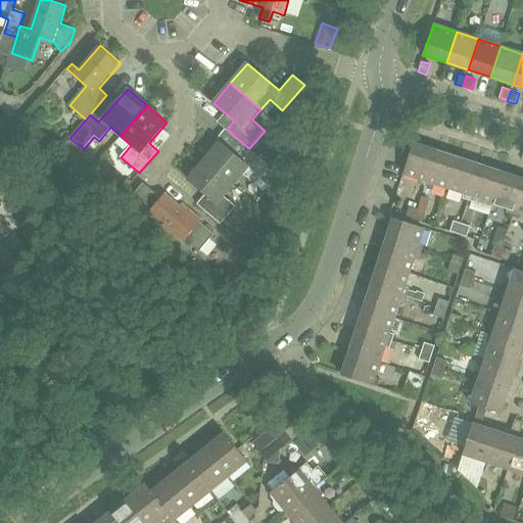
[(271,167),(249,148),(247,147),(239,156),(222,142),(205,160),(235,186),(244,175),(255,184),(271,167)]
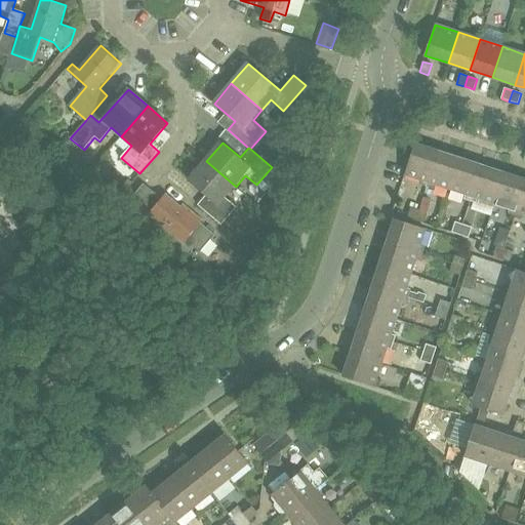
[(415,144),(405,174),(421,179),(419,185),(427,187),(439,152),(415,144)]
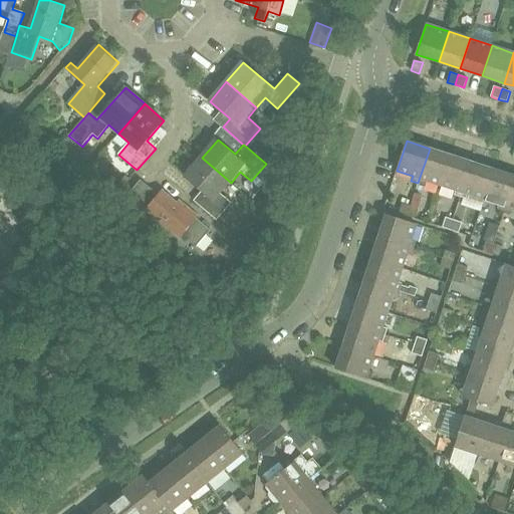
[(426,181),(442,186),(452,156),(430,149),(418,183),(425,186),(426,181)]
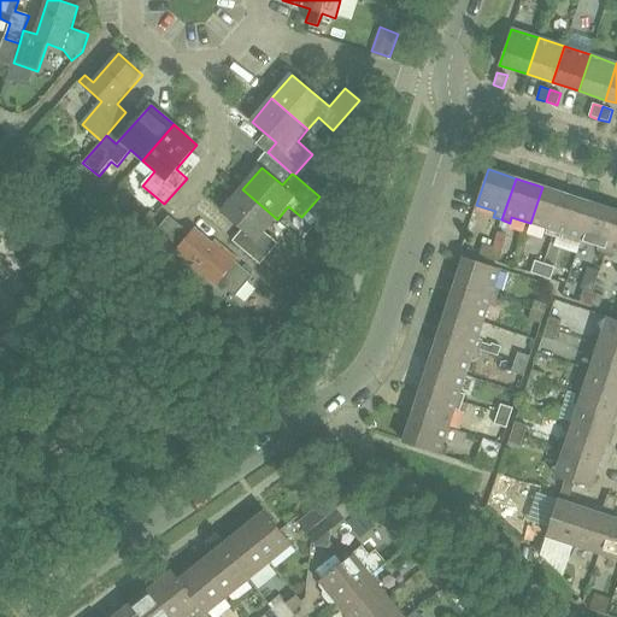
[(553,238),(569,195),(542,187),(530,223),(547,229),(546,234),(553,238)]
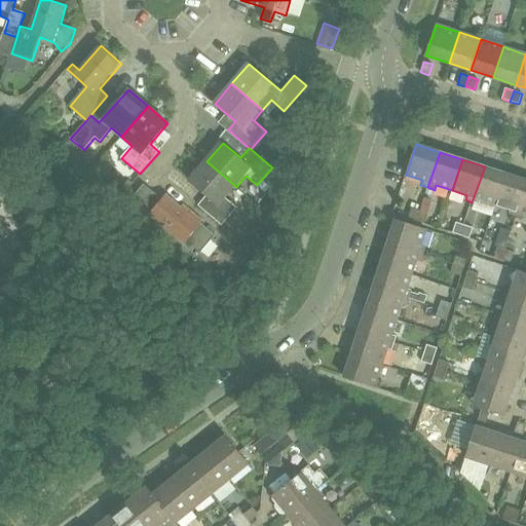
[(236,187),(207,161),(190,180),(209,195),(199,207),(222,226),(238,208),(226,197),(236,187)]
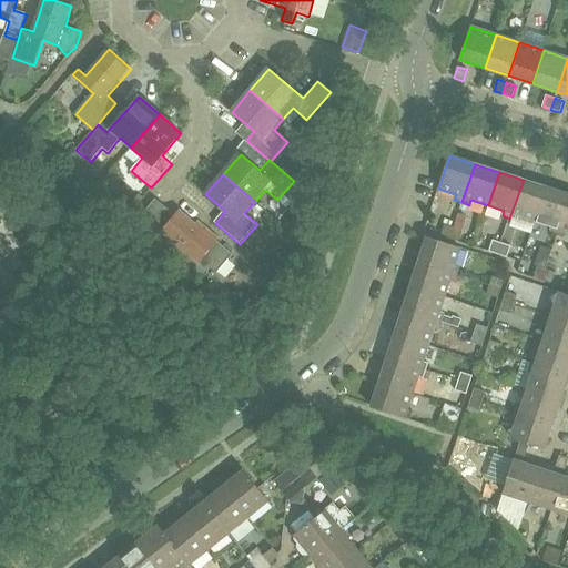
[(519,215),(537,221),(548,188),(524,180),(509,219),(517,221),(519,215)]
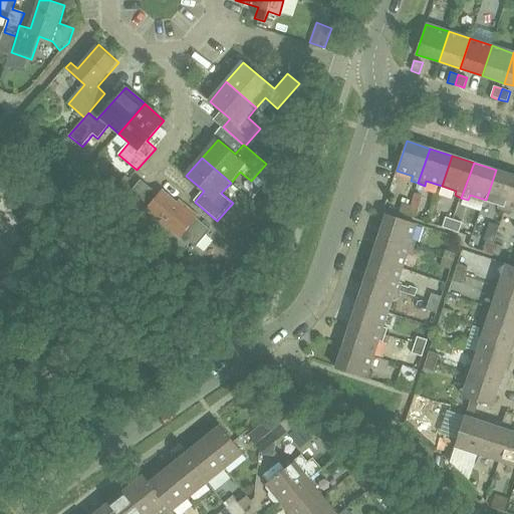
[(504,212),(513,185),(513,176),(496,170),(486,200),(499,205),(498,209),(504,212)]
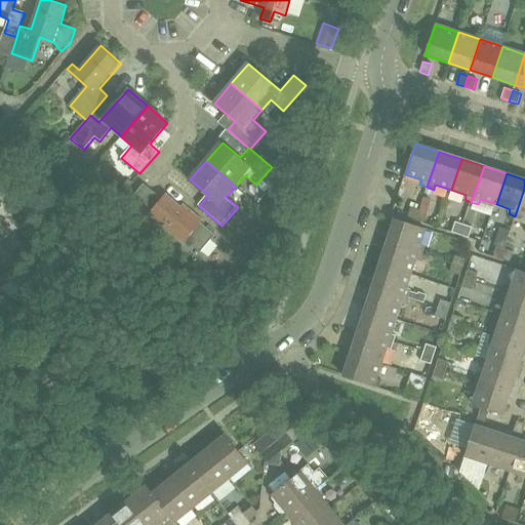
[(144,185),(126,205),(145,221),(149,215),(197,257),(215,236),(201,225),(203,223),(185,205),(182,208),(167,195),(162,201),(144,185)]
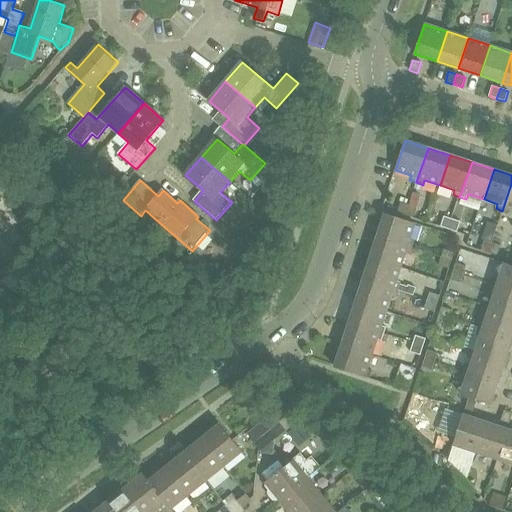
[(511,208),(511,184),(502,211),(510,213),(511,208)]
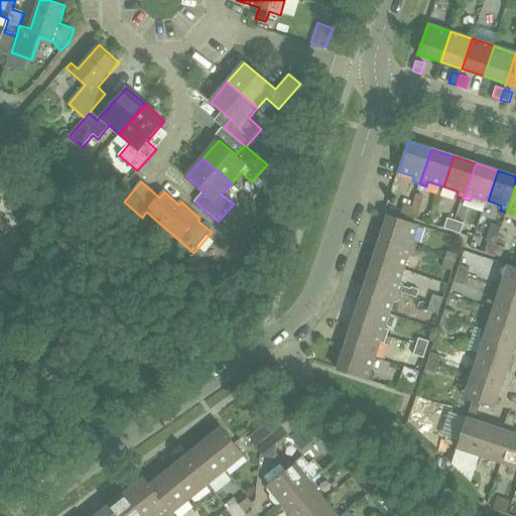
[(260,208),(271,217),(278,204),(269,197),(260,208)]
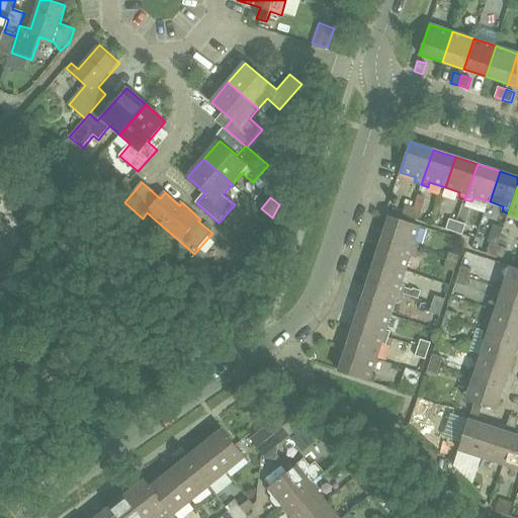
[(403,213),(411,216),(415,205),(406,202),(403,213)]
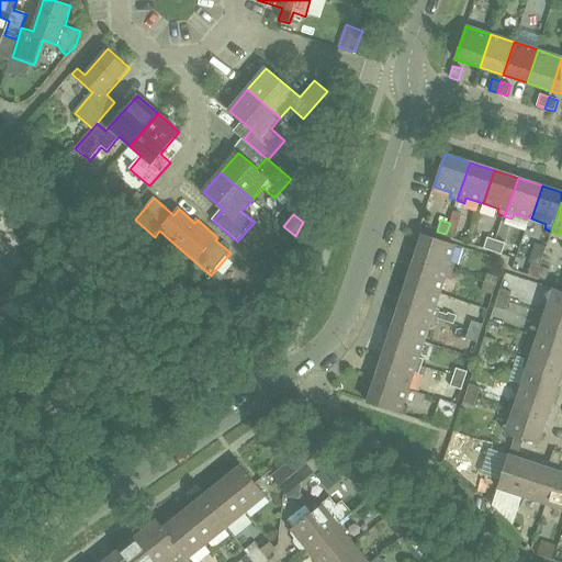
[(459,226),(450,223),(446,234),(456,237),(459,226)]
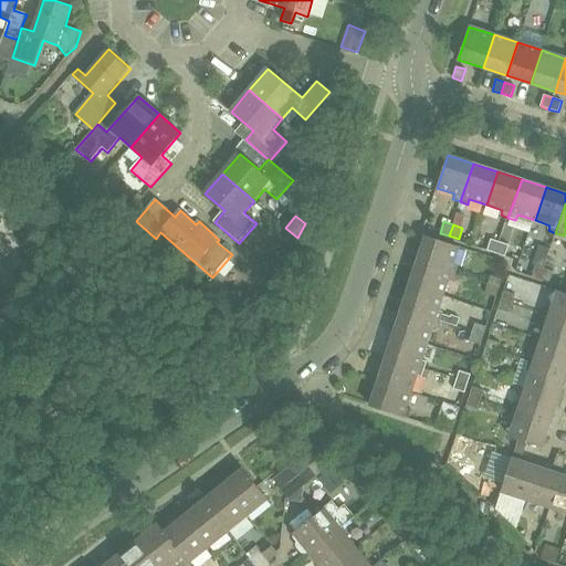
[(426,236),(418,261),(456,273),(459,266),(453,264),(459,247),(426,236)]
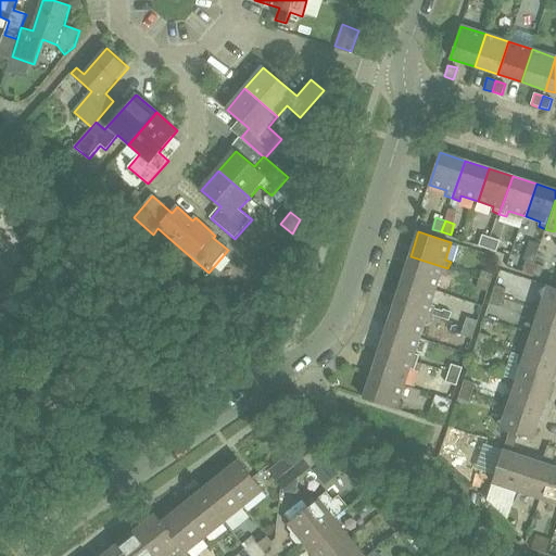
[(489,248),(492,236),(483,234),(479,244),(489,248)]
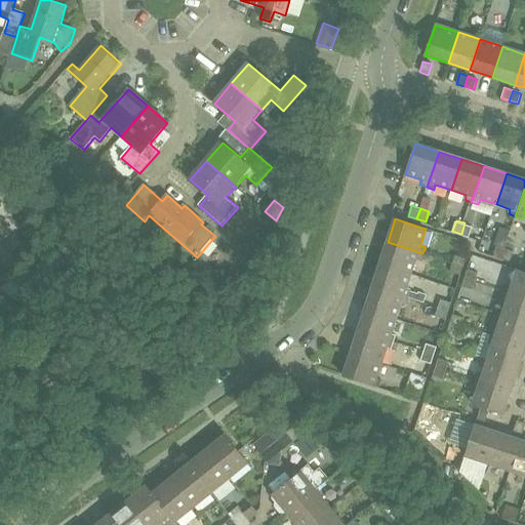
[(465,223),(461,234),(470,236),(473,226),(465,223)]
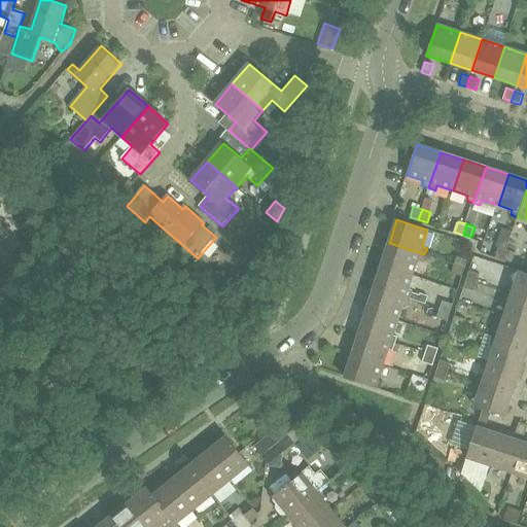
[(0,224),(0,241),(1,242),(9,236),(0,224)]
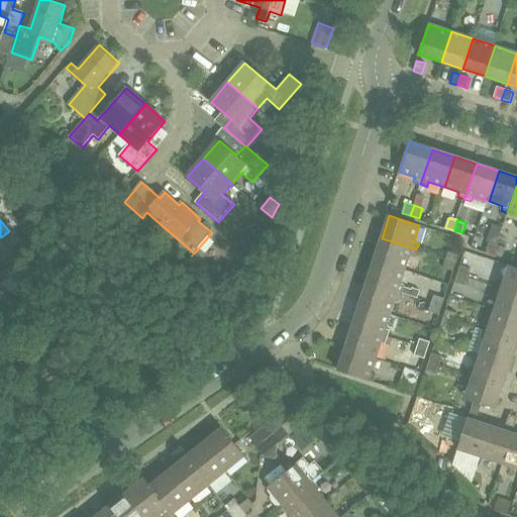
[(414,256),(416,249),(382,238),(374,261),(404,271),(409,255),(414,256)]
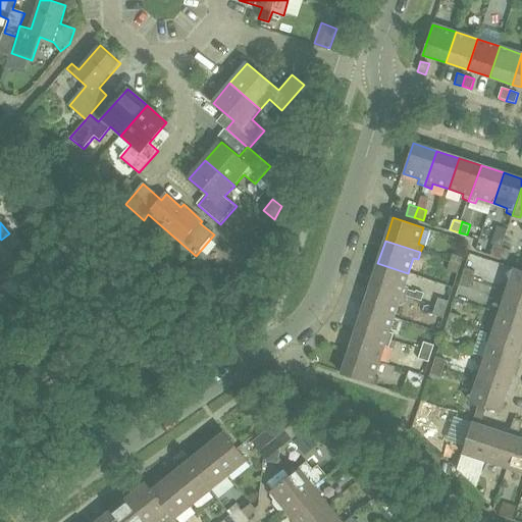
[(490,255),(499,258),(502,248),(493,245),(490,255)]
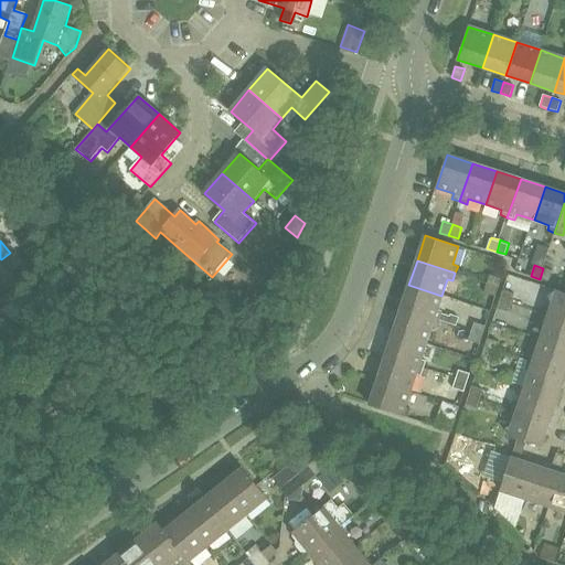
[(553,270),(543,268),(540,279),(548,283),(553,270)]
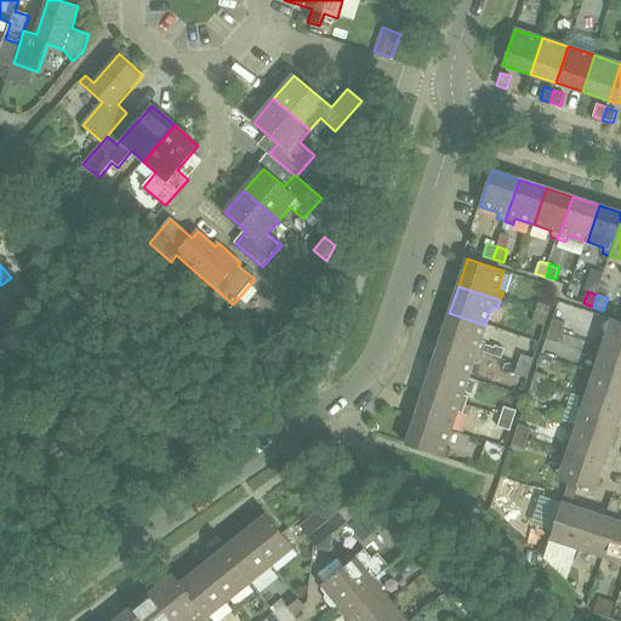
[(547,315),(551,306),(539,302),(535,312),(547,315)]
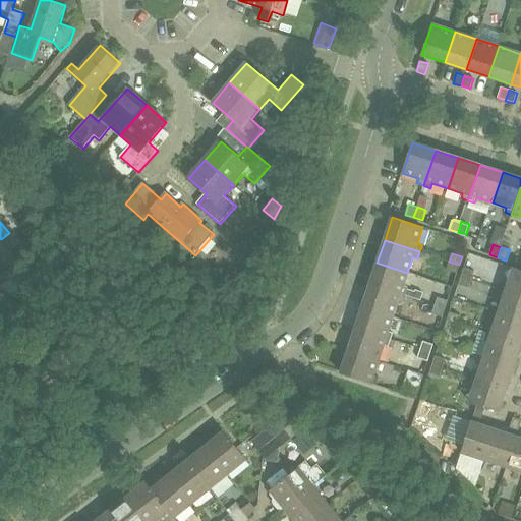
[(457,273),(459,265),(449,262),(447,270),(457,273)]
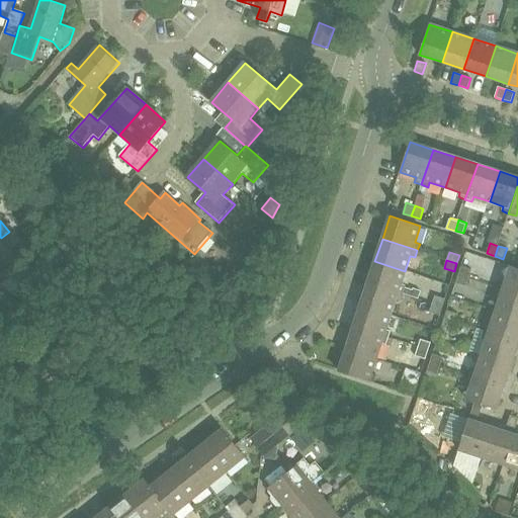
[(374,261),(367,283),(403,294),(411,296),(413,290),(401,285),(405,271),(374,261)]
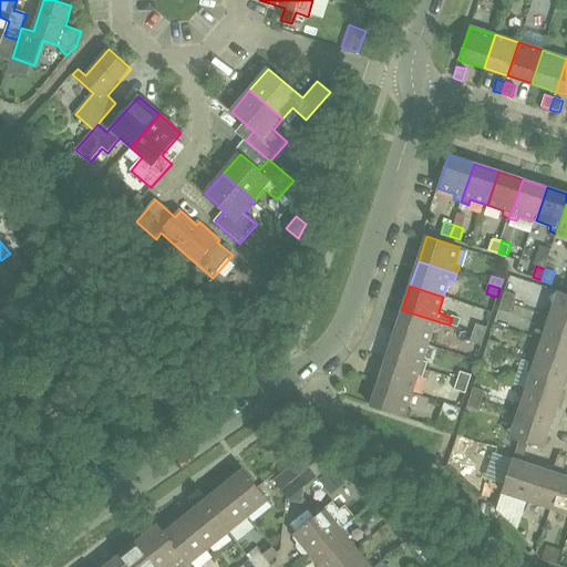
[(516,295),(506,291),(503,300),(514,305),(516,295)]
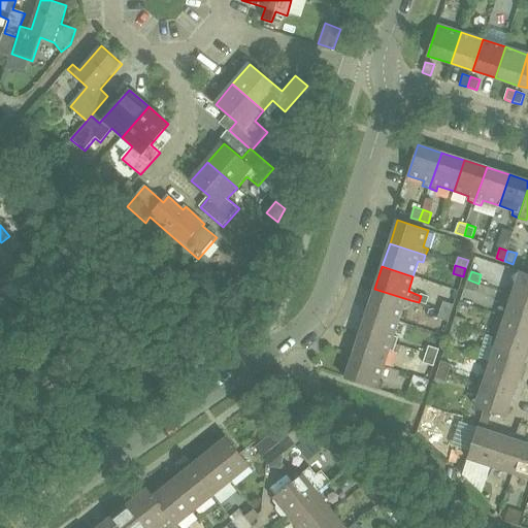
[(509,286),(507,293),(527,299),(527,273),(520,271),(515,288),(509,286)]
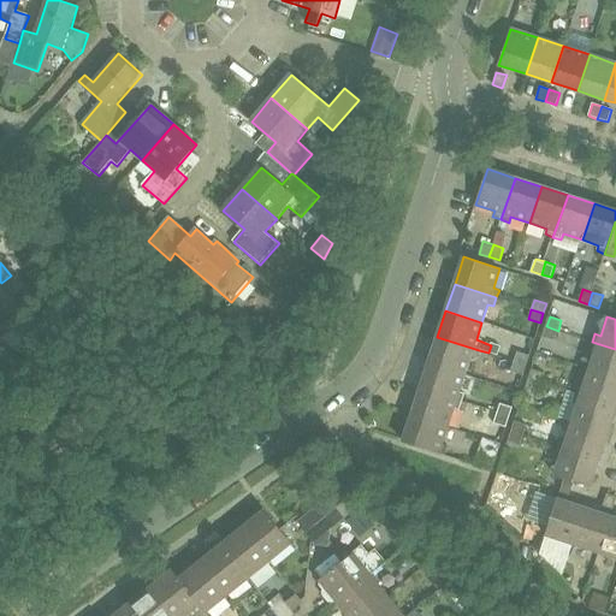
[(555,341),(558,331),(546,326),(543,337),(555,341)]
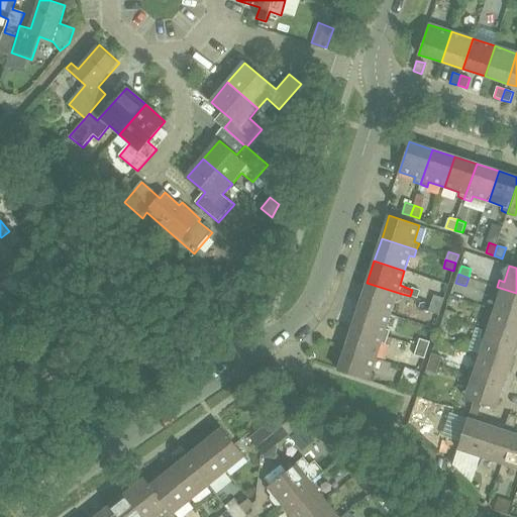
[(400,301),(402,294),(367,283),(359,305),(390,315),(395,299),(400,301)]
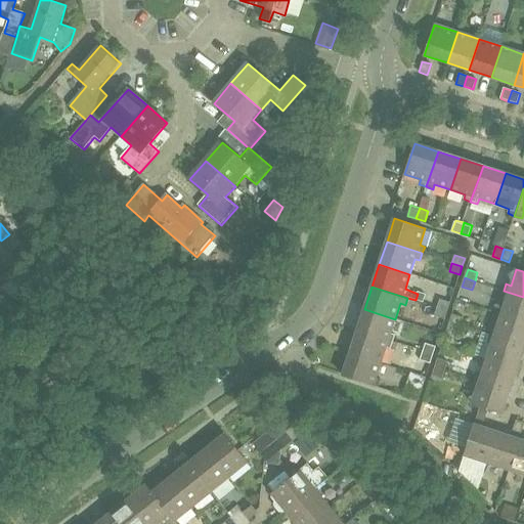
[(523,321),(523,297),(504,291),(501,298),(507,300),(501,314),(523,321)]
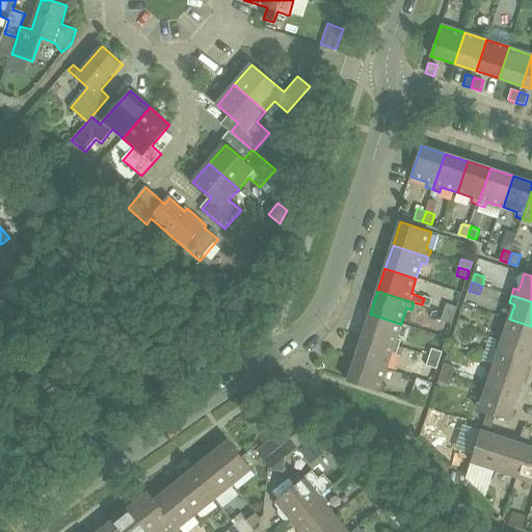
[(425,298),(422,304),(429,307),(432,299),(425,297),(425,298)]
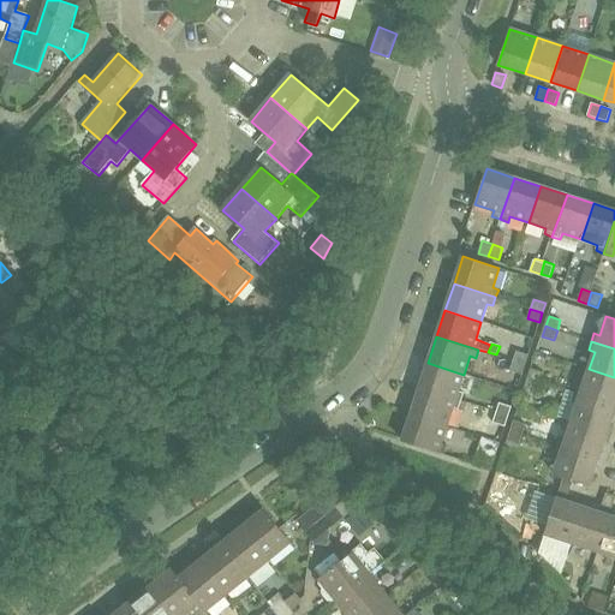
[(525,365),(529,354),(517,351),(513,360),(525,365)]
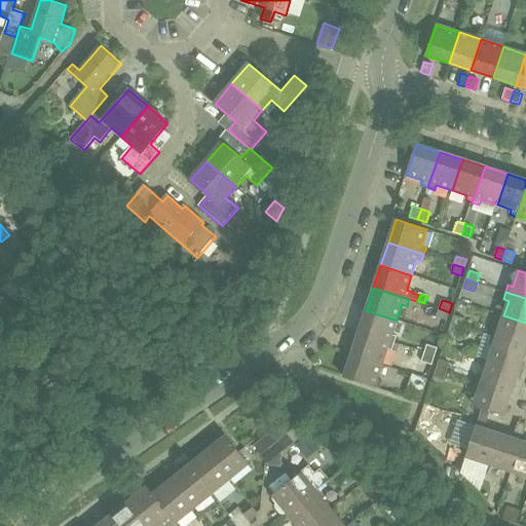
[(447,321),(449,312),(439,308),(436,316),(447,321)]
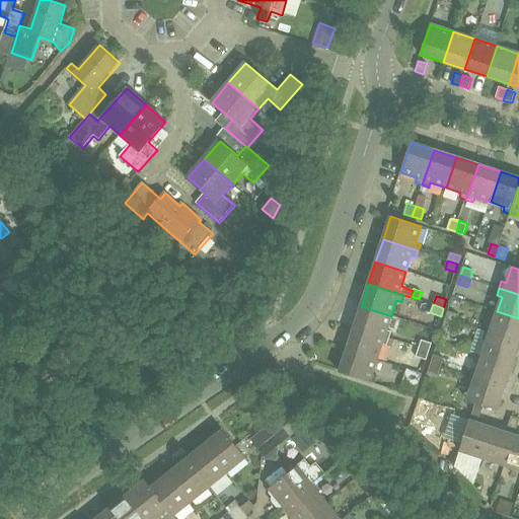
[(354,328),(389,339),(391,331),(386,330),(391,316),(361,306),(354,328)]
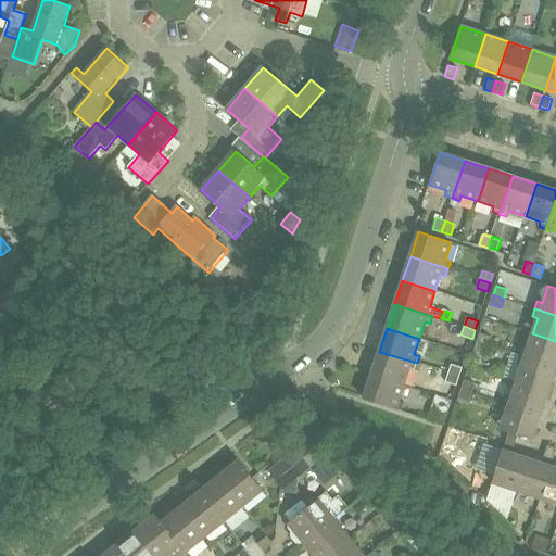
[(477,342),(488,345),(491,337),(480,332),(477,342)]
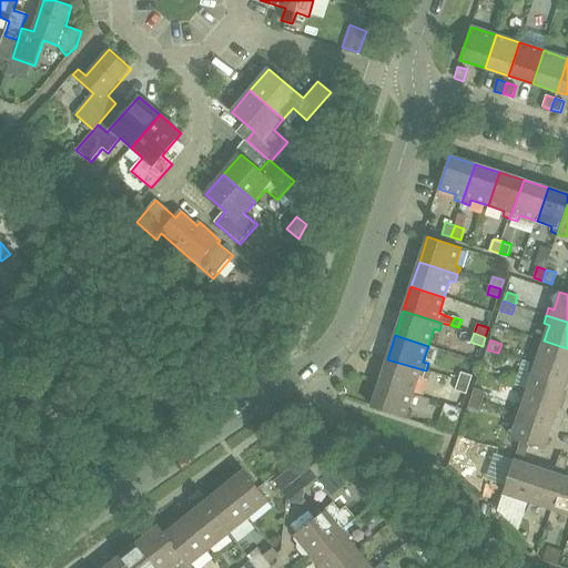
[(533,356),(530,364),(567,375),(567,348),(544,341),(538,357),(533,356)]
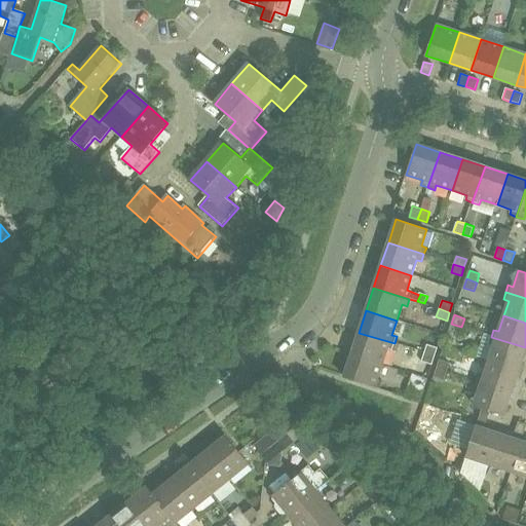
[(461,327),(451,324),(449,332),(459,335),(461,327)]
